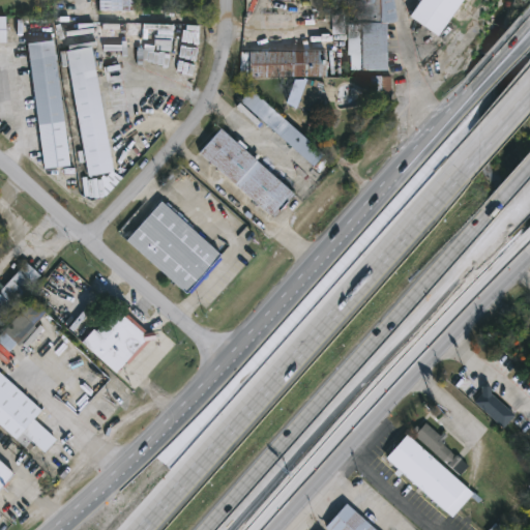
[(135,0),(135,11),(99,11),(99,0),(135,0)]
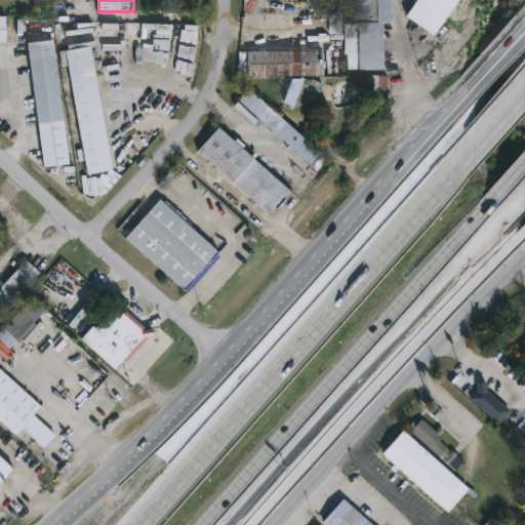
[(456,0),(435,35),(406,17),(416,0),(456,0)]
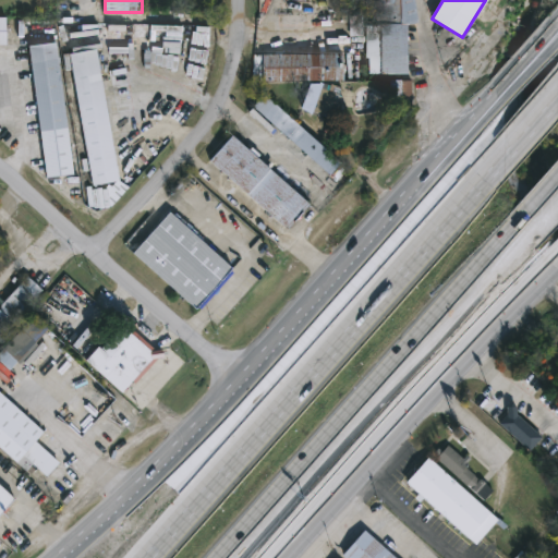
[(339,47),(339,37),(349,37),(349,16),(361,16),(361,47),(339,47)]
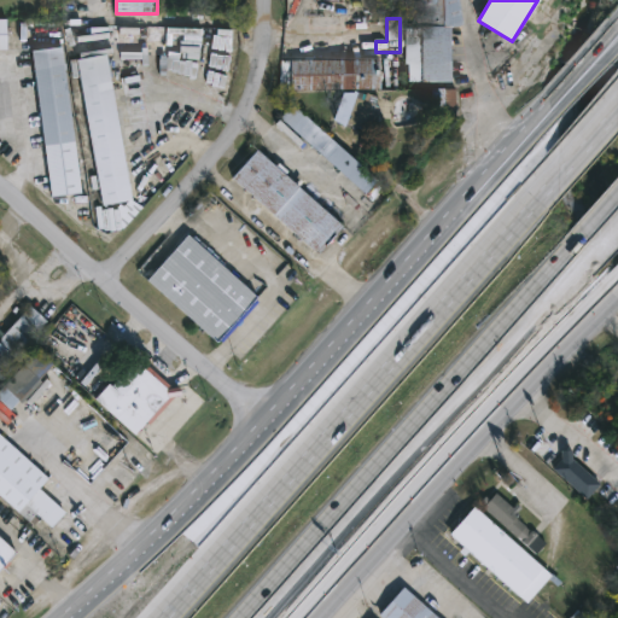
[(30,52),(60,47),(79,194),(48,199),(30,52)]
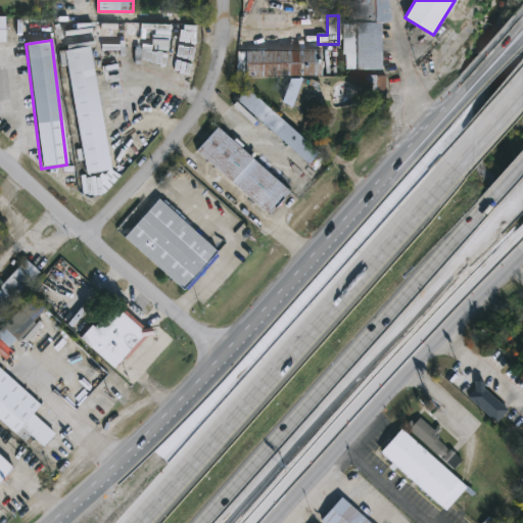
[(103,195),(82,194),(75,149),(80,148),(65,50),(89,47),(107,170),(116,177),(103,195)]
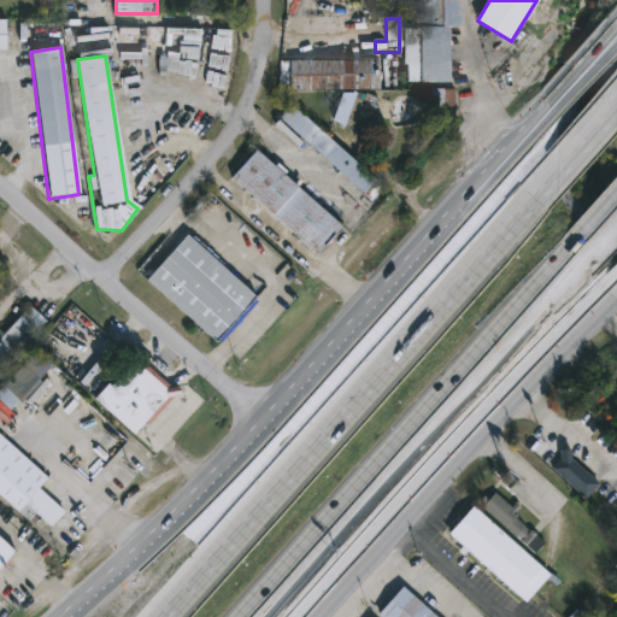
[(377,90),(287,90),(287,60),(377,60),(377,90)]
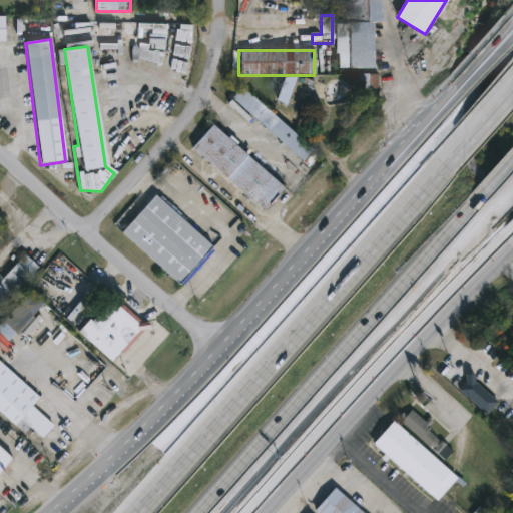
[(378,74),(360,74),(360,94),(378,94),(378,74)]
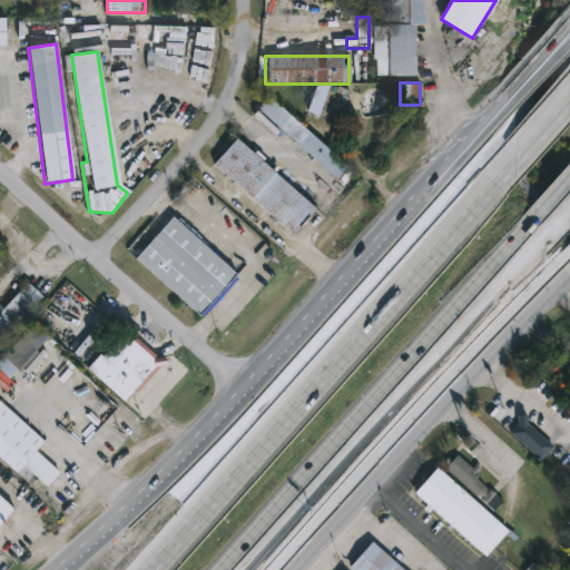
[(334,119),(308,115),(314,85),(340,90),(334,119)]
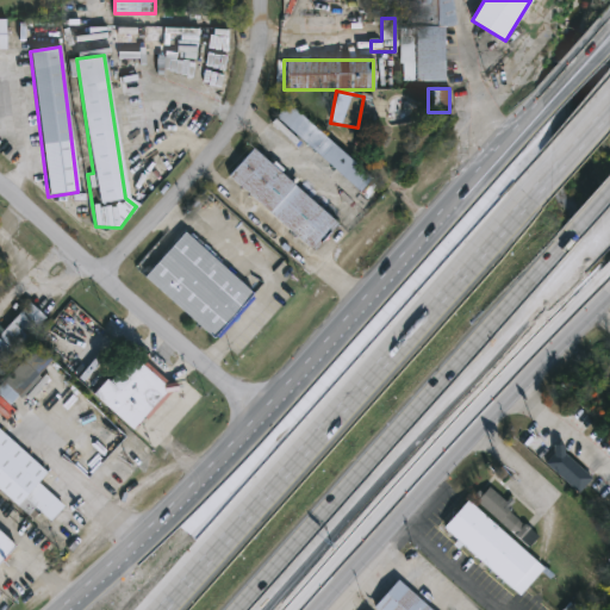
[(274,114),(286,101),(371,179),(359,192),(274,114)]
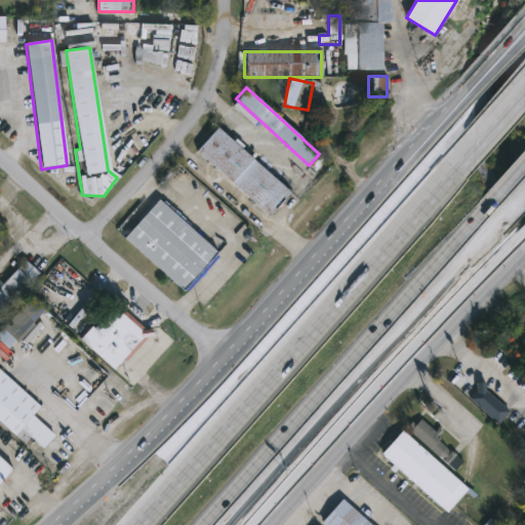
[(270,215),(196,154),(216,129),(290,191),(270,215)]
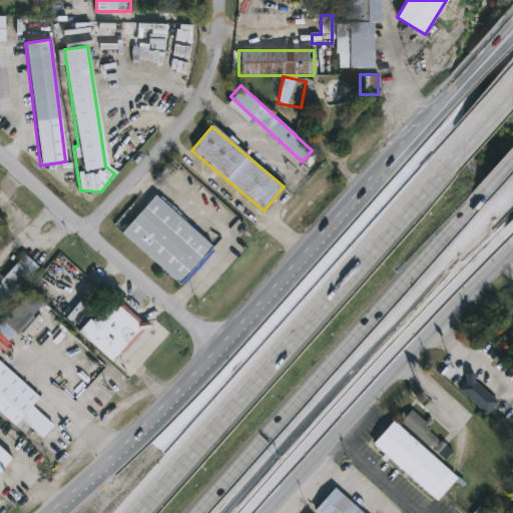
[(176,285),(119,232),(153,195),(210,246),(176,285)]
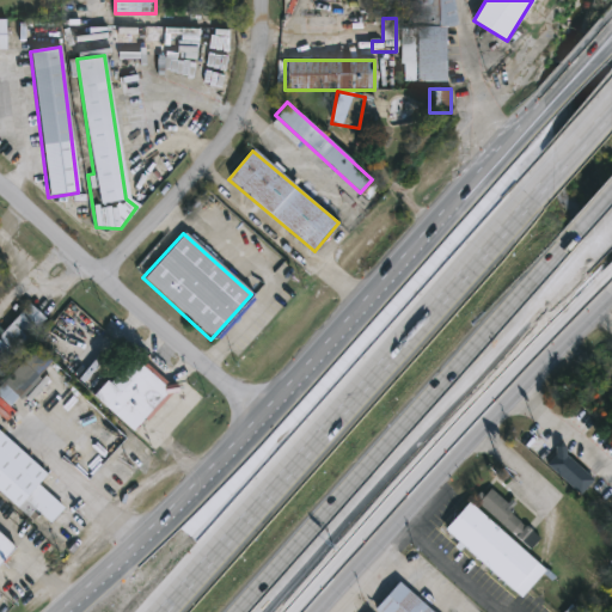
[(44,319),(0,366),(0,332),(28,304),(44,319)]
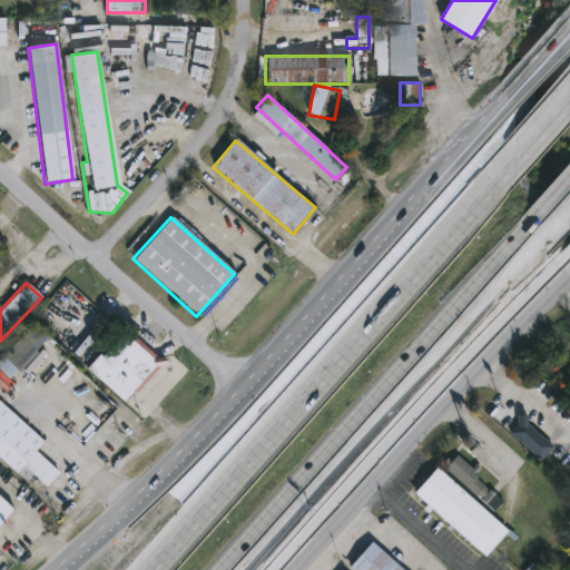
[(0,371),(0,361),(35,326),(47,340),(8,379),(0,371)]
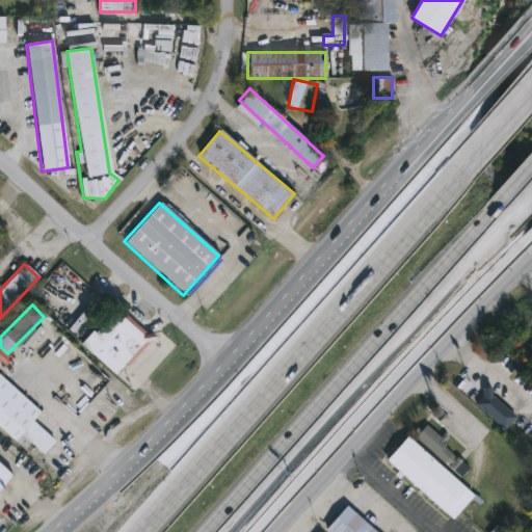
[(81,345),(115,308),(150,339),(115,377),(81,345)]
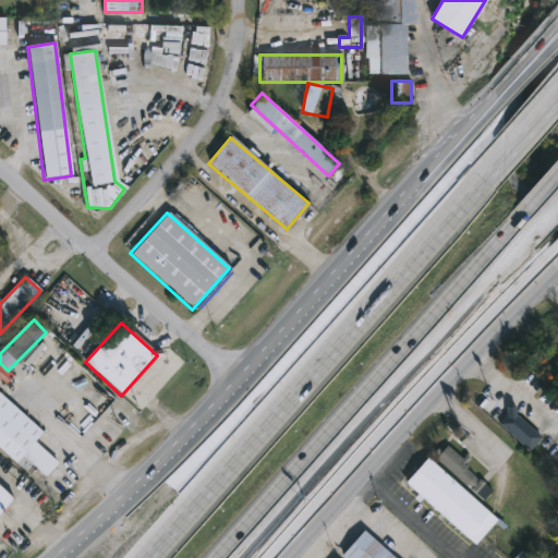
[(0,395),(41,433),(33,441),(64,469),(52,484),(31,464),(23,472),(0,451),(0,395)]
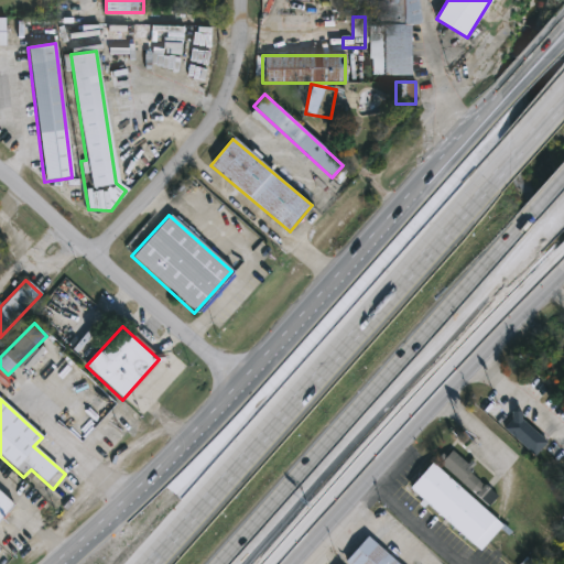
[(518,412),(549,440),(535,455),(505,426),(518,412)]
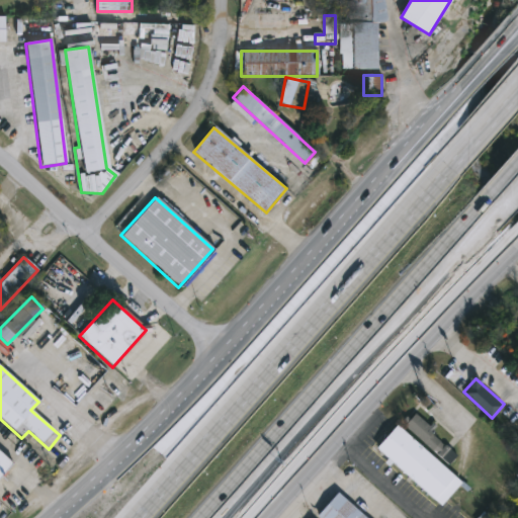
[(399,424),(403,427),(414,414),(453,448),(442,461),(463,481),(442,504),(377,448),(399,424)]
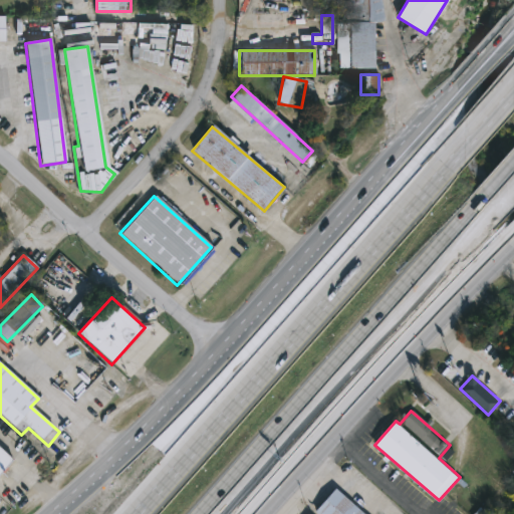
[(0,450),(11,461),(0,473),(0,450)]
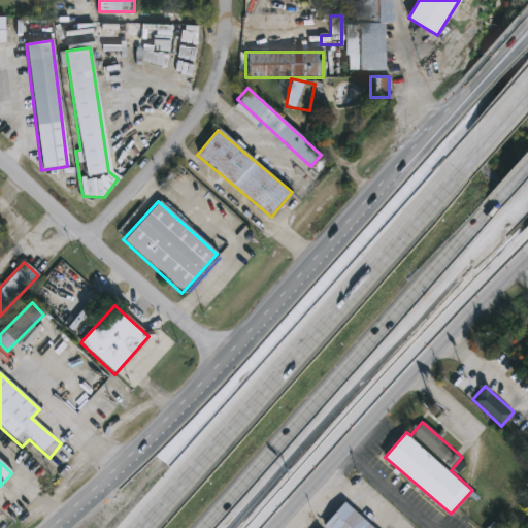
[(327,527),(324,525),(344,501),(375,527),(327,527)]
